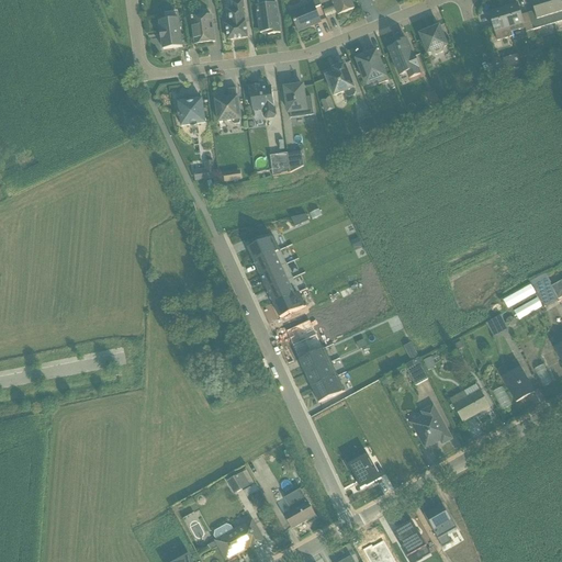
[(330,0),(336,13),(355,7),(351,0),(330,0)]
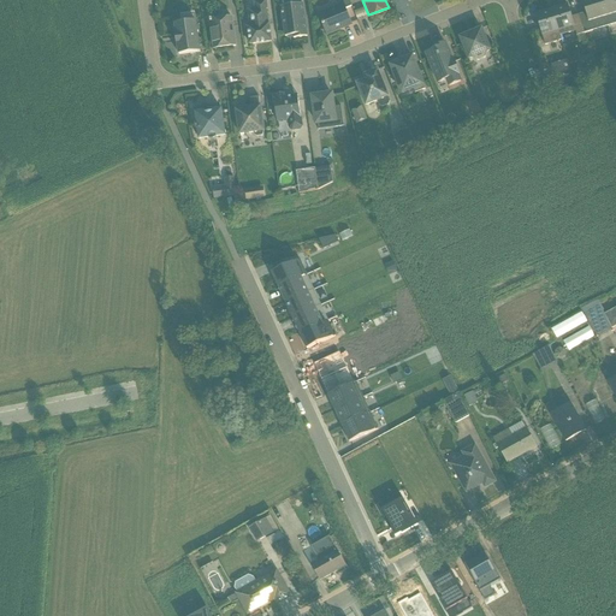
[(604,18),(598,0),(580,0),(579,0),(586,23),(604,18)]
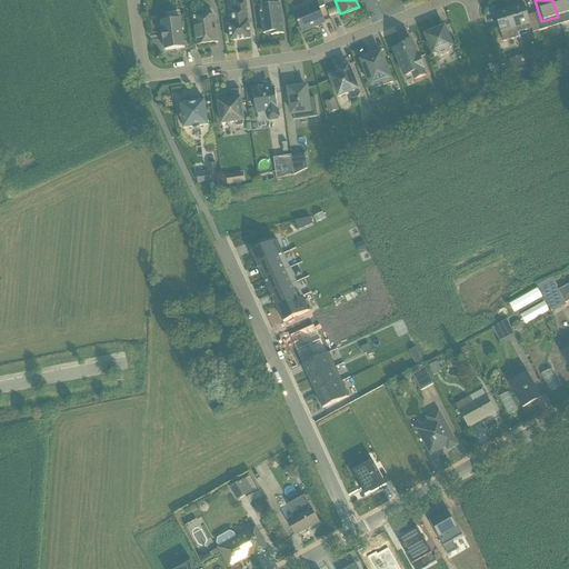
[(568,0),(552,0),(558,17),(568,12),(568,0)]
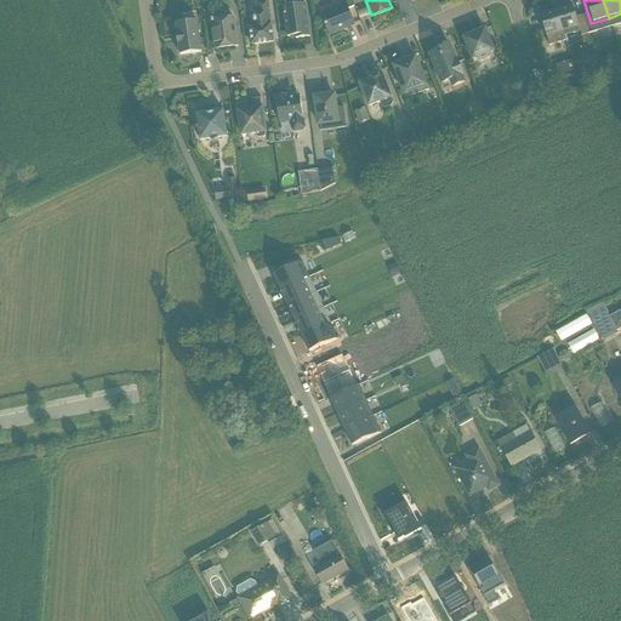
[(249,44),(272,41),(267,1),(244,4),(249,44)]
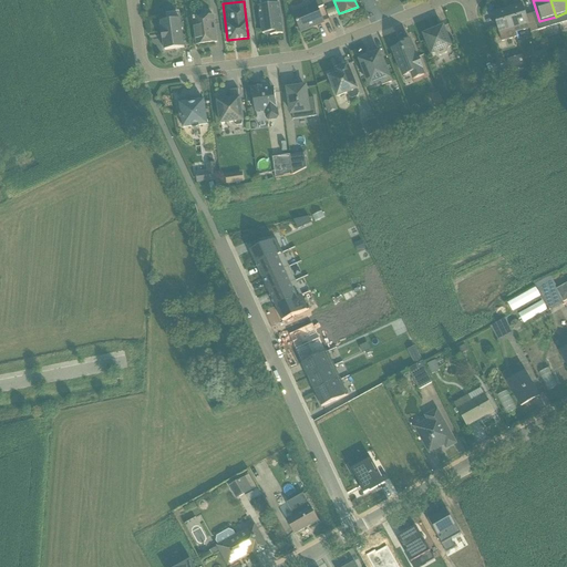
[(299,32),(323,22),(315,1),(290,11),(299,32)]
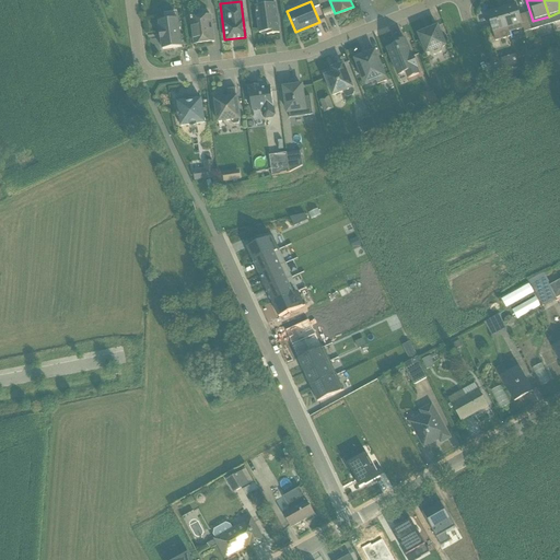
[(258,34),(278,32),(275,2),(255,4),(258,34)]
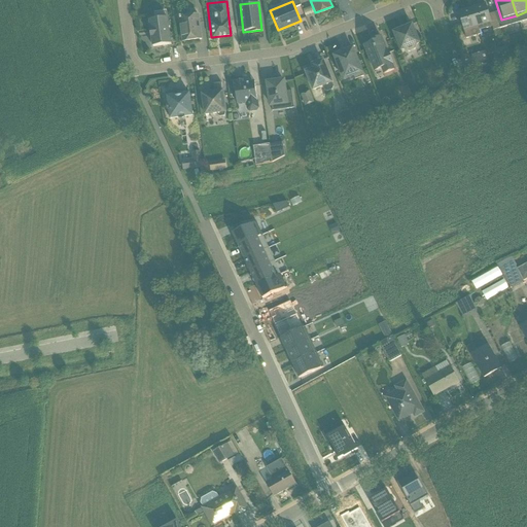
[(476,27),(489,23),(483,3),(469,7),(476,27)]
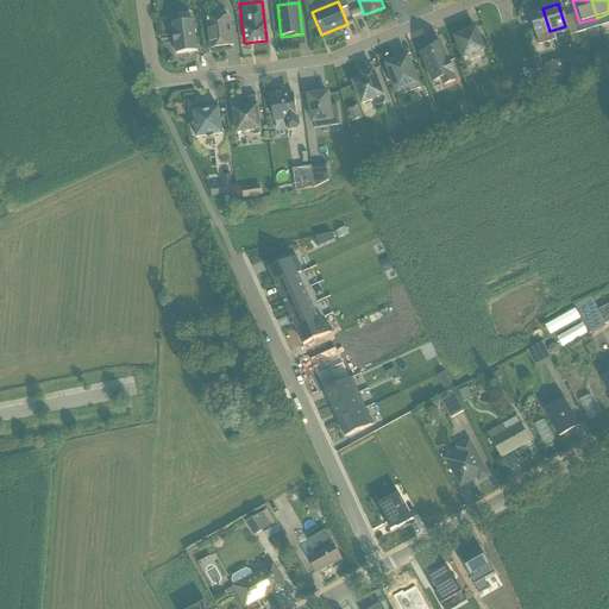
[(550,31),(542,8),(527,14),(534,36),(550,31)]
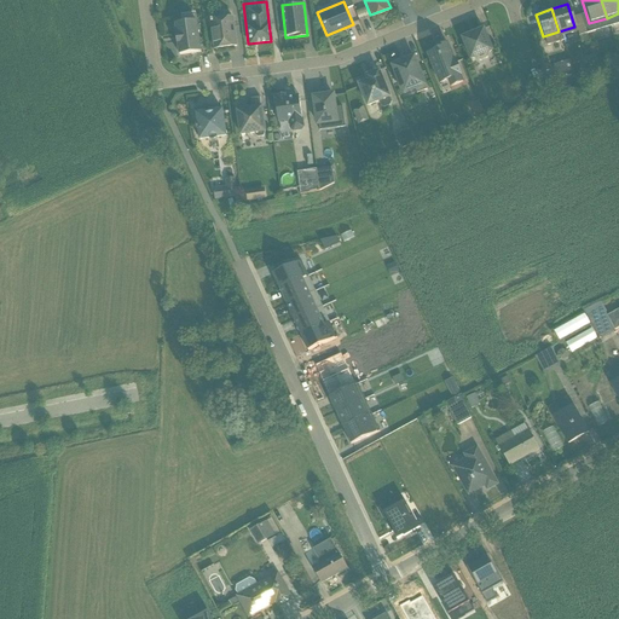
[(212,51),(236,47),(231,13),(207,16),(212,51)]
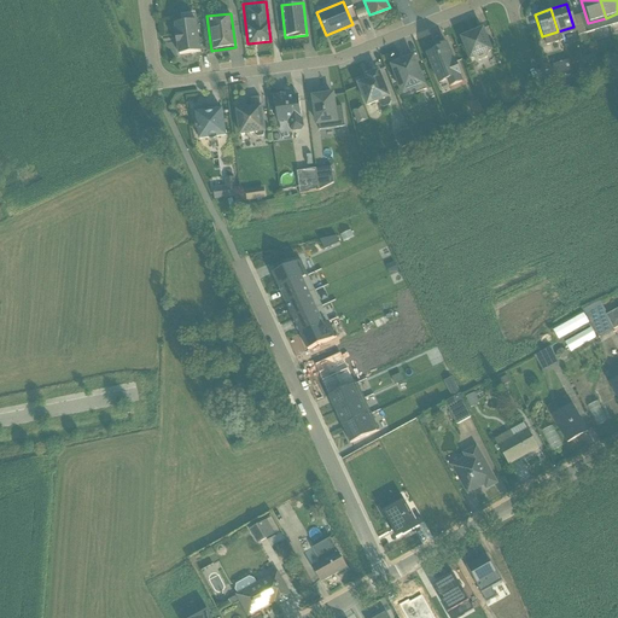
[(178,53),(199,51),(196,18),(173,22),(178,53)]
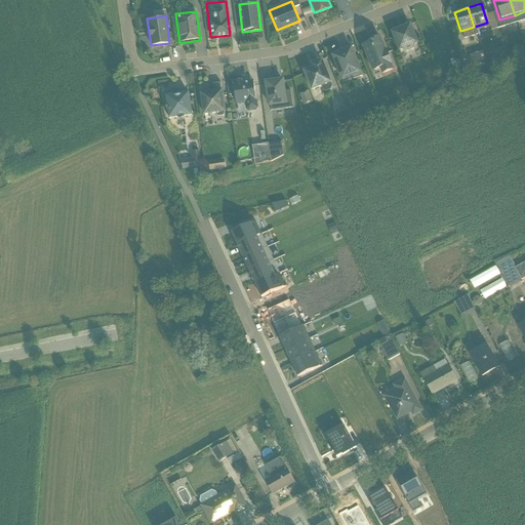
[(398,51),(416,43),(408,23),(390,31),(398,51)]
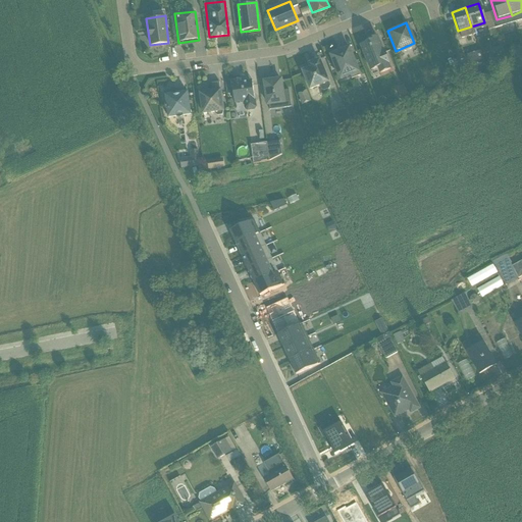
[(372,75),(390,68),(377,35),(359,43),(372,75)]
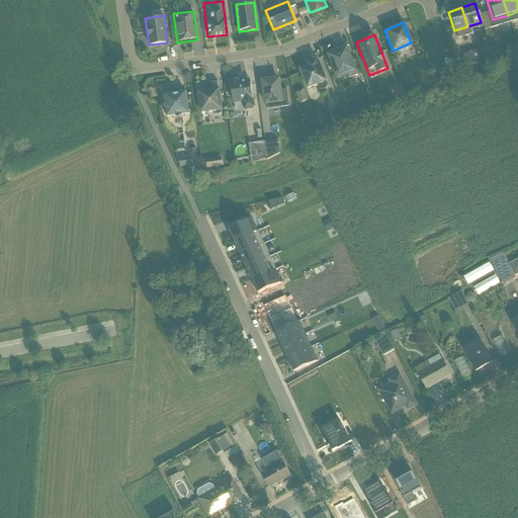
[(337,81),(357,73),(345,46),(326,54),(337,81)]
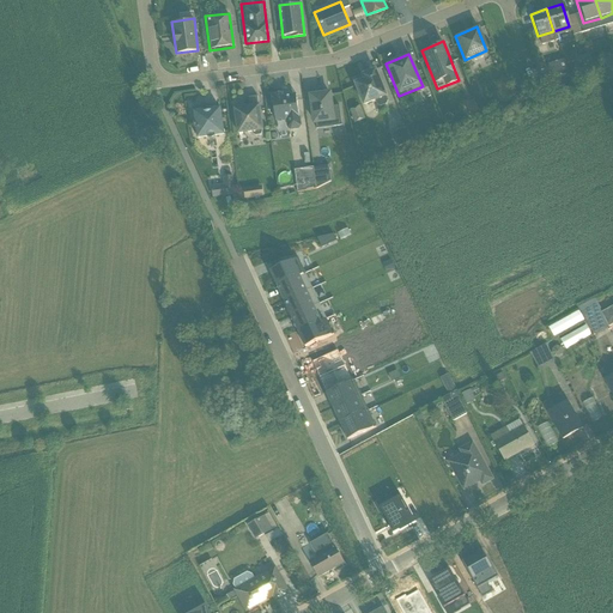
[(362,105),(384,96),(374,68),(351,77),(362,105)]
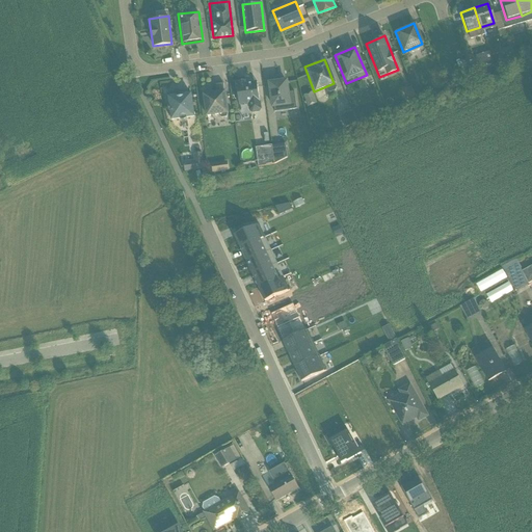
[(239,112),(259,110),(255,79),(235,82),(239,112)]
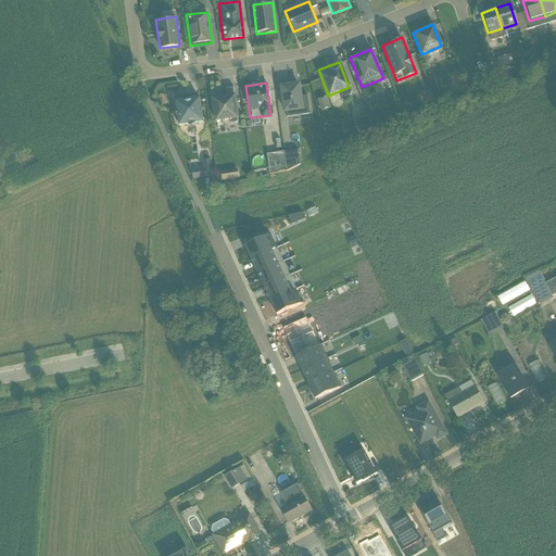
[(283,112),(302,110),(299,83),(279,86),(283,112)]
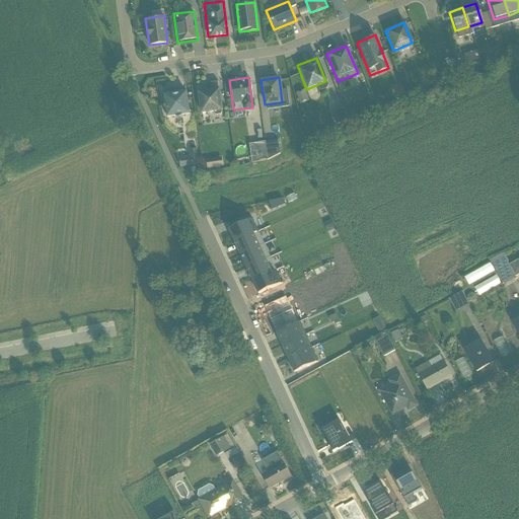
[(404,95),(412,93),(410,85),(401,88),(404,95)]
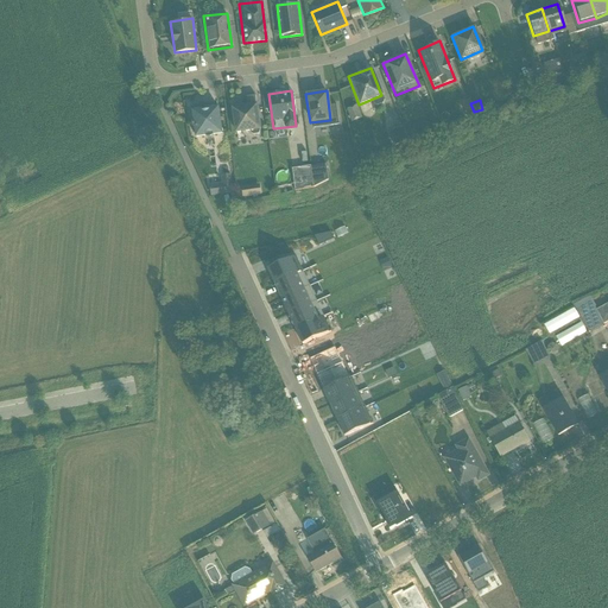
[(230,134),(259,131),(255,102),(227,107),(230,134)]
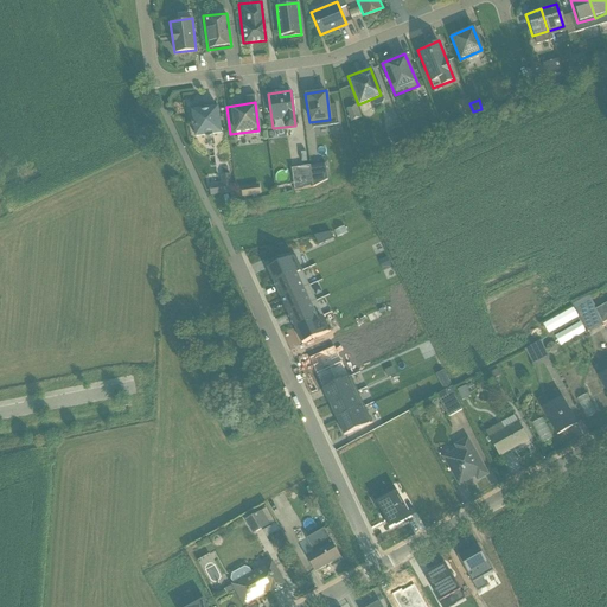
[(192,136),(219,133),(216,106),(189,109),(192,136)]
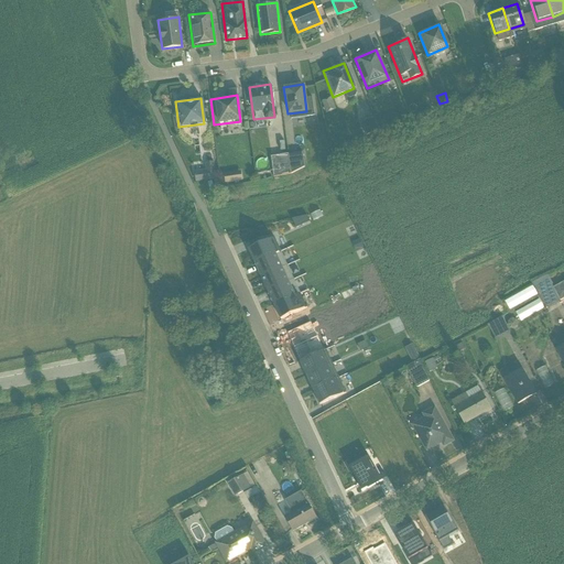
[(382,116),(369,121),(377,139),(390,133),(382,116)]
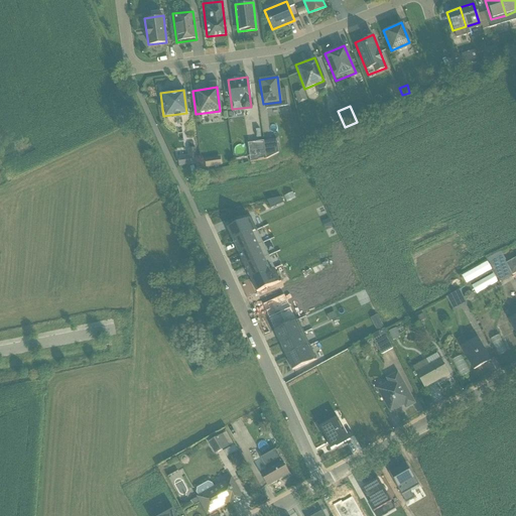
[(259,162),(287,157),(284,140),(256,145),(259,162)]
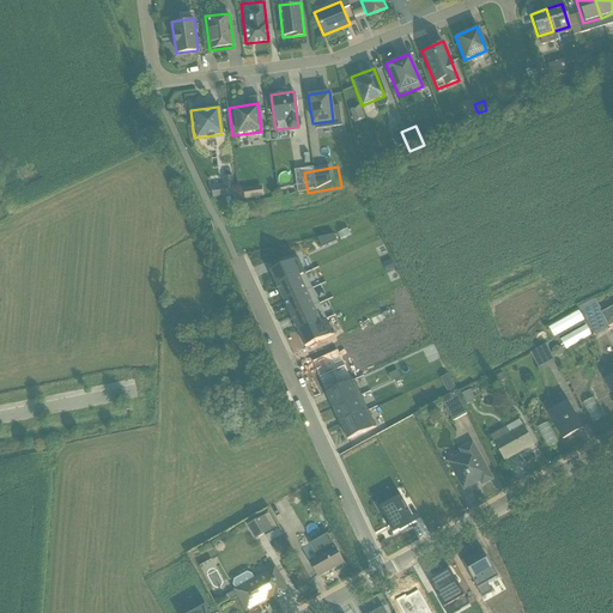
[(246,196),(243,176),(232,177),(234,186),(222,187),(223,199),(246,196)]
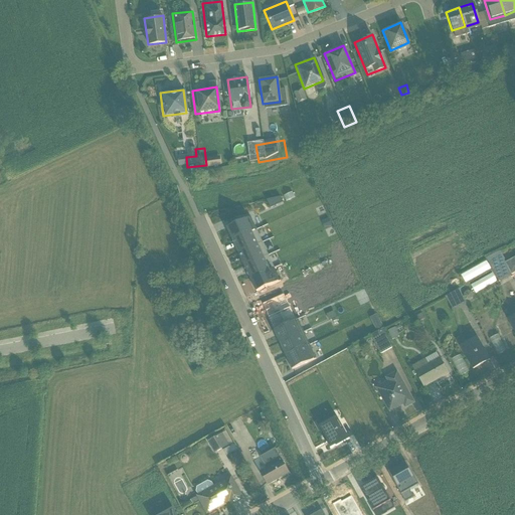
[(213,159),(214,169),(230,167),(229,157),(213,159)]
